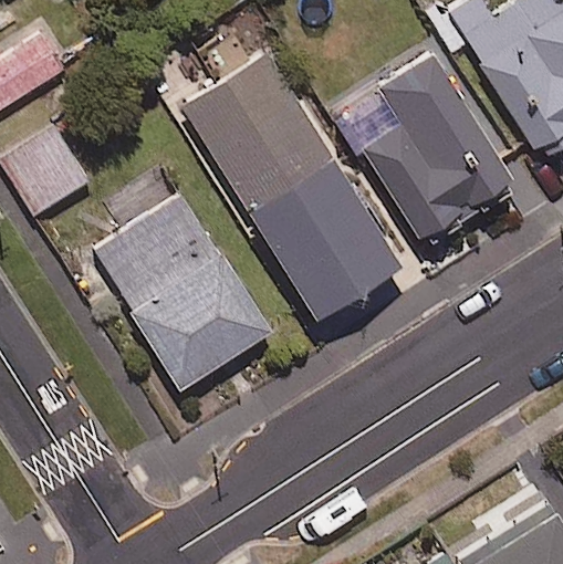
[(562,0),(520,0),(496,17),(485,0),(466,0),(445,13),(539,156),(562,139),(562,0)]
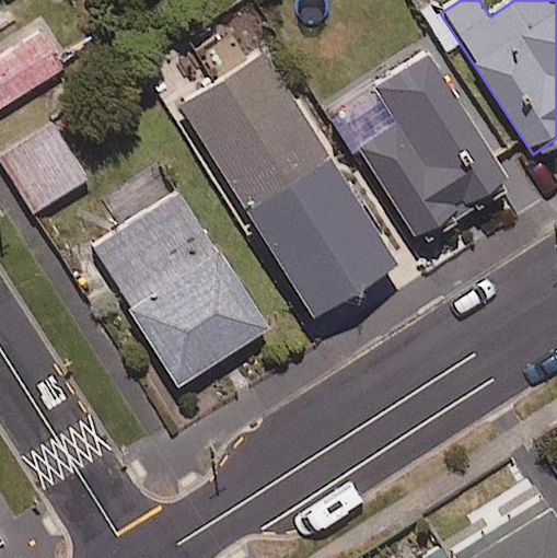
[(0,108),(65,68),(42,32),(0,58),(0,108)]
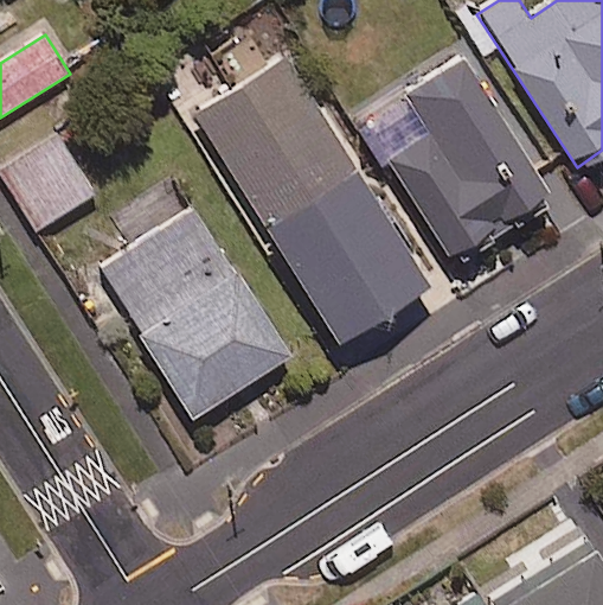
[(555,197),(466,57),(409,93),(435,134),(391,163),(454,261),(555,197)]
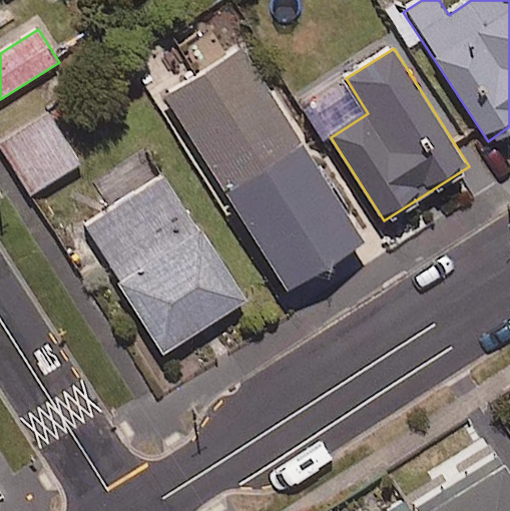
[(364,242),(245,50),(167,98),(286,291),(364,242)]
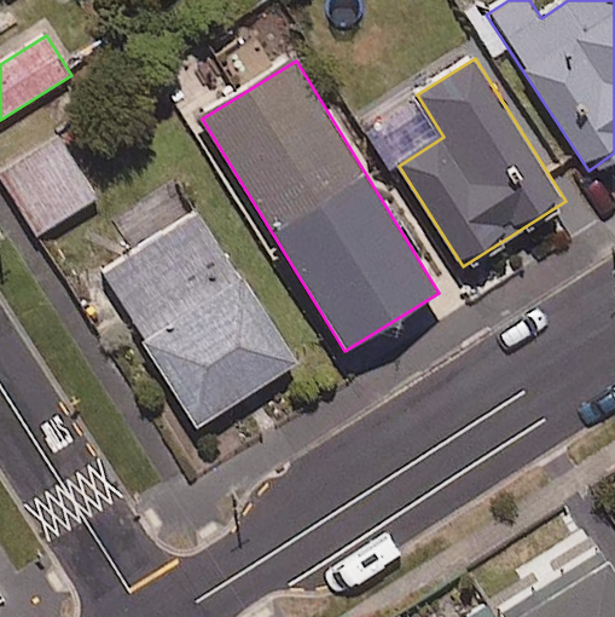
[(98,197),(59,134),(0,171),(0,172),(39,235),(98,197)]
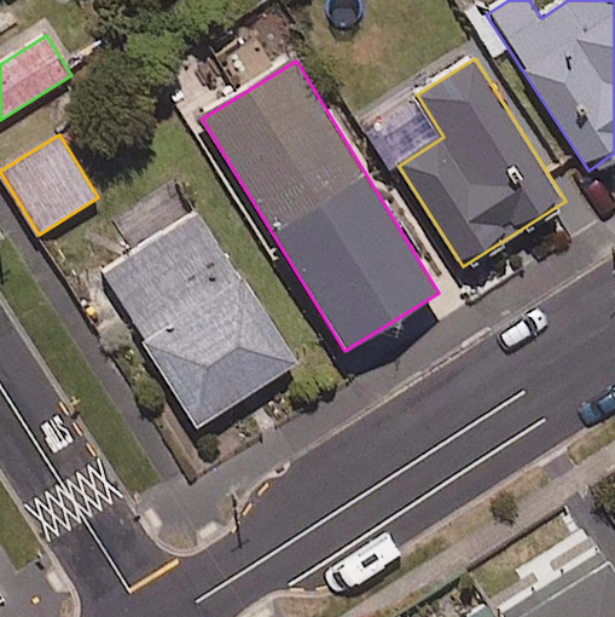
[(299,361),(179,184),(137,213),(155,240),(100,277),(202,426),(299,361)]
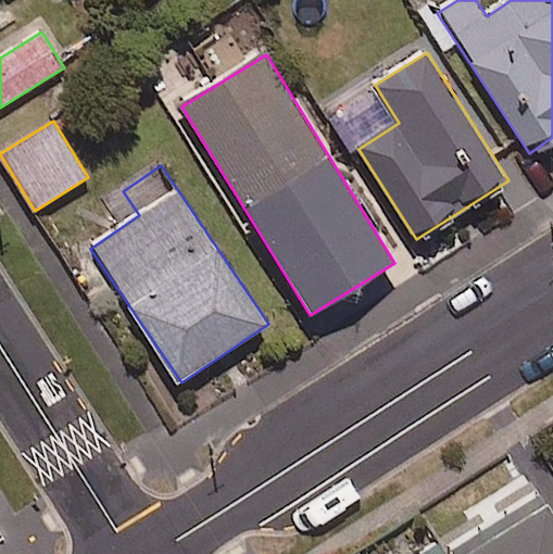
[(552,513),(542,498),(455,553),(552,553),(552,513)]
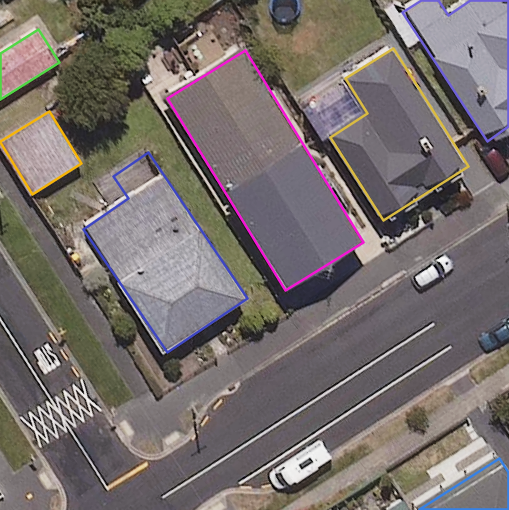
All buildings are outlined.
